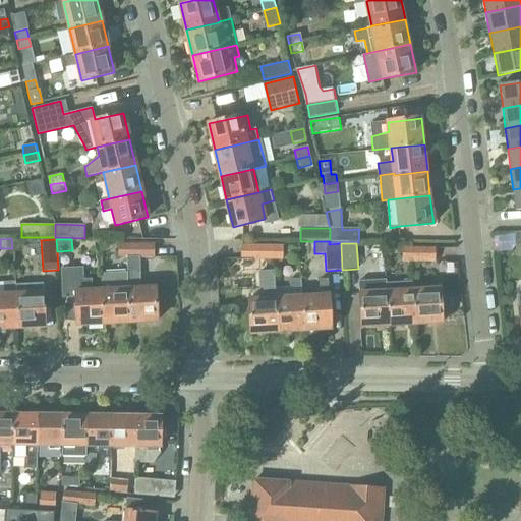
[(154,256),(155,244),(127,244),(127,256),(128,273),(130,322),(158,321),(156,286),(140,287),(139,256),(154,256)]
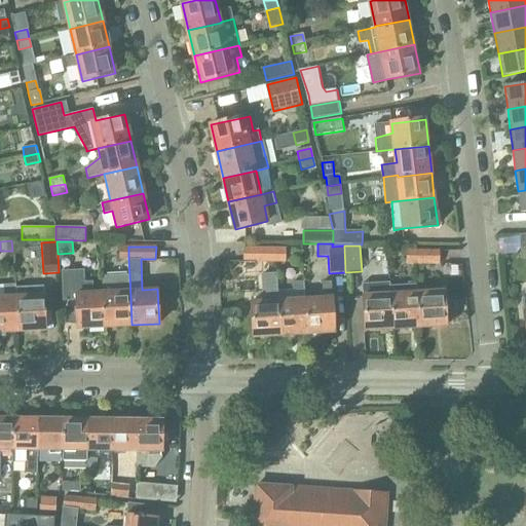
[(273,261),(273,248),(243,248),(243,261),(273,261)]
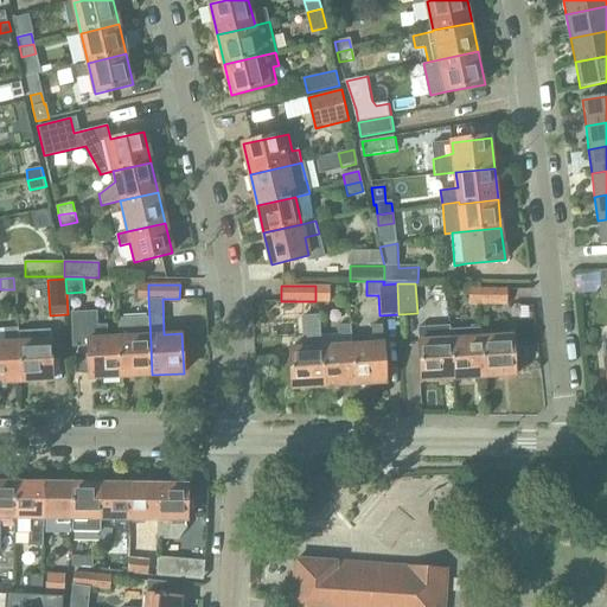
[(328,301),(330,287),(315,286),(315,301),(328,301)]
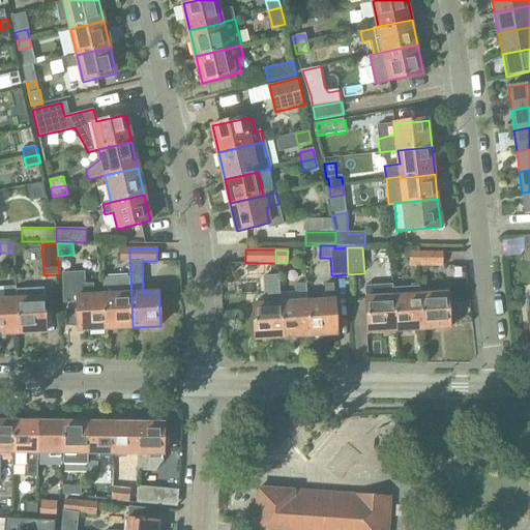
[(443,264),(443,252),(410,251),(410,264),(443,264)]
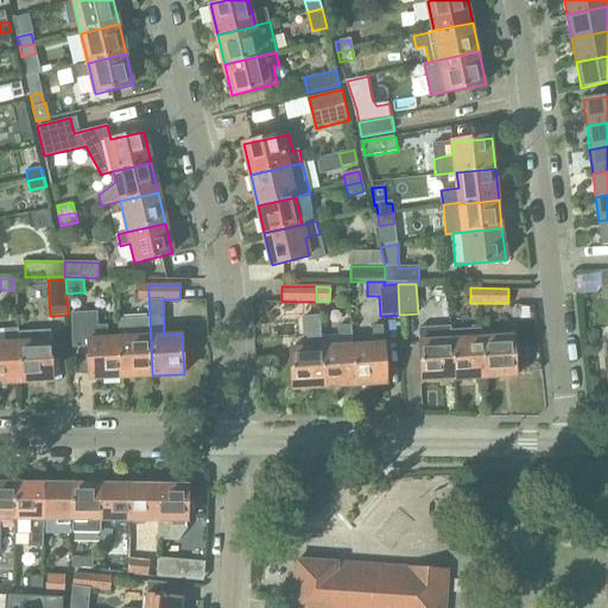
[(97,327),(96,312),(71,314),(74,347),(88,347),(90,379),(121,378),(119,337),(107,337),(107,325),(97,327)]
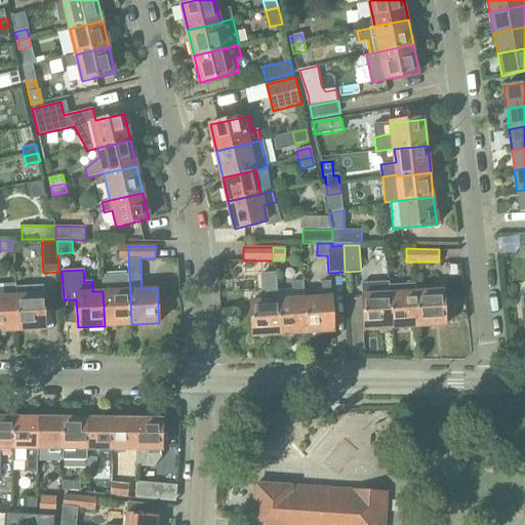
[(105,326),(131,324),(129,275),(103,276),(103,291),(105,326)]
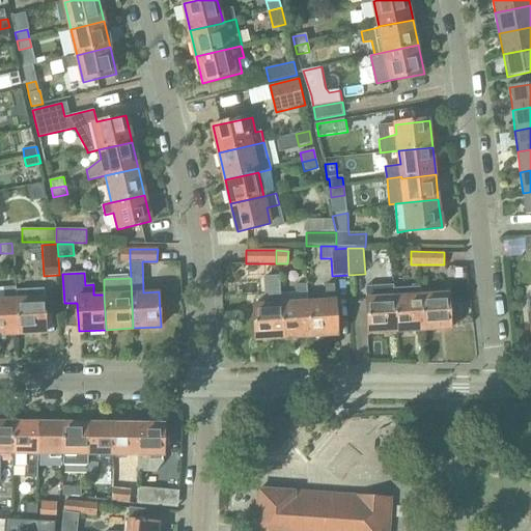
[(308,301),(307,283),(295,283),(296,291),(280,291),(283,337),(310,336),(308,301)]
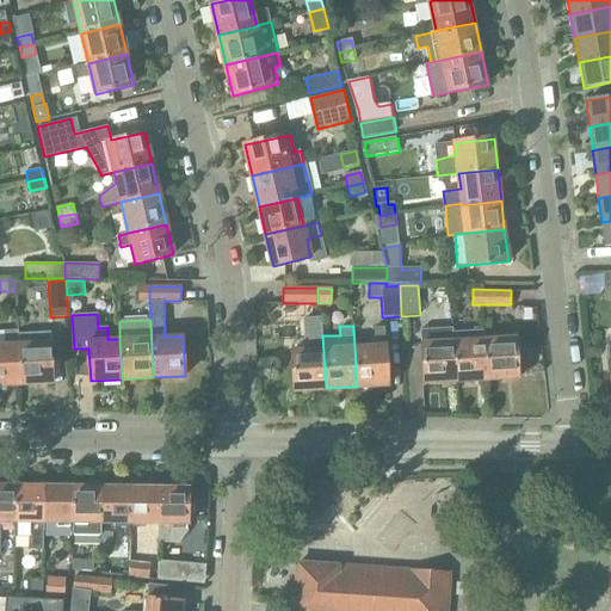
[(357,387),(388,384),(384,326),(375,327),(372,345),(355,346),(357,387)]
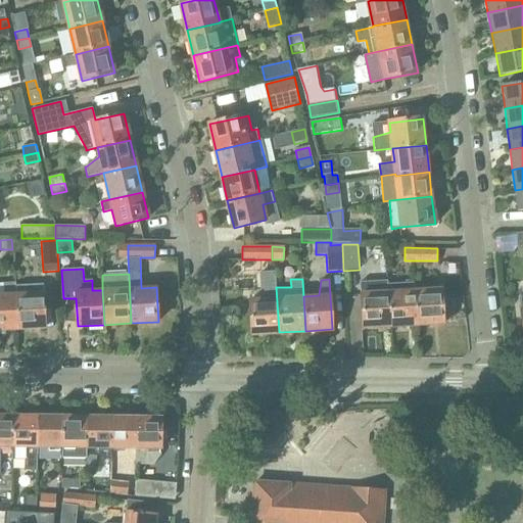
[(364,328),(391,326),(389,284),(388,280),(361,281),(362,293),(364,328)]
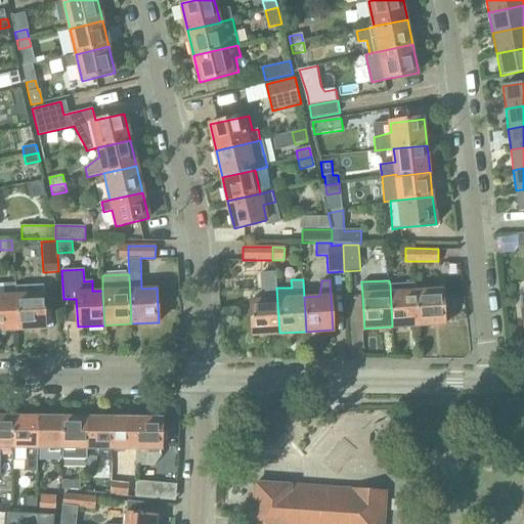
[(418,324),(416,291),(416,282),(390,285),(392,326),(418,324)]
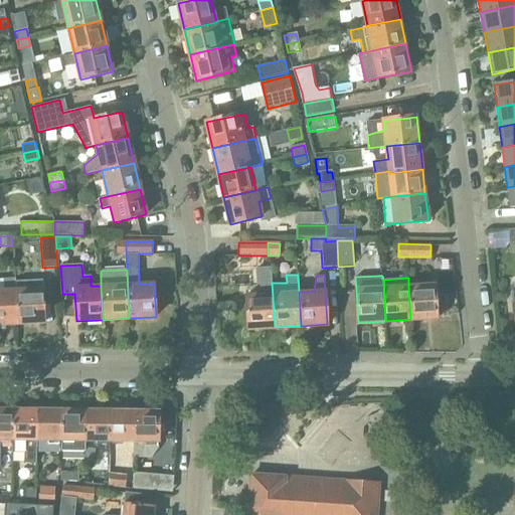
[(0,324),(18,324),(17,290),(16,279),(0,279),(0,324)]
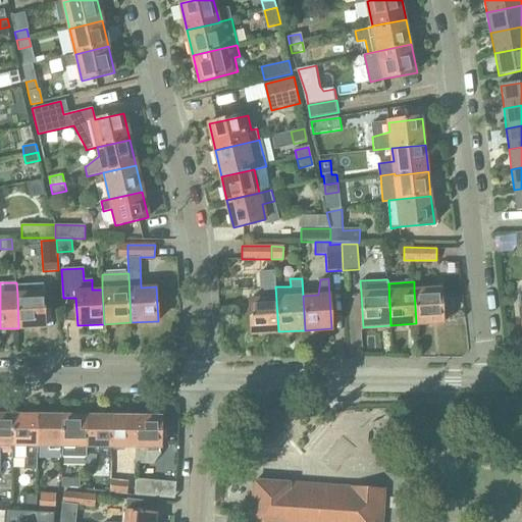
[(18,328),(46,326),(44,284),(32,284),(33,293),(17,294),(18,328)]
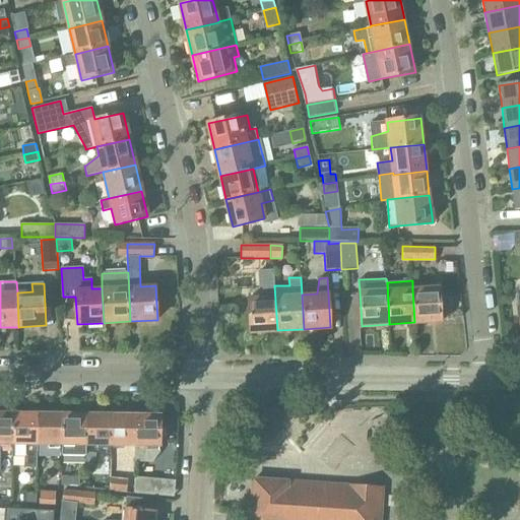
[(251,332),(277,330),(274,285),(274,283),(264,284),(264,290),(249,291),(251,332)]
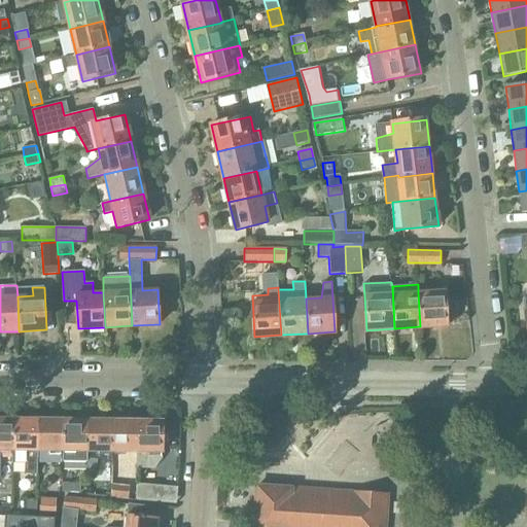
[(420,326),(448,325),(446,290),(418,292),(420,326)]
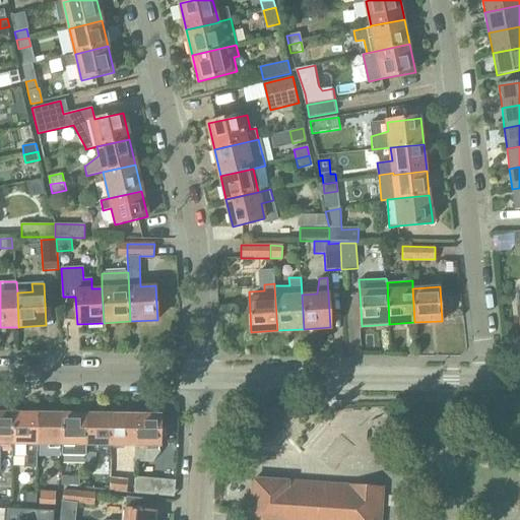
[(0,413),(0,475),(1,475),(1,445),(13,445),(13,413),(0,413)]
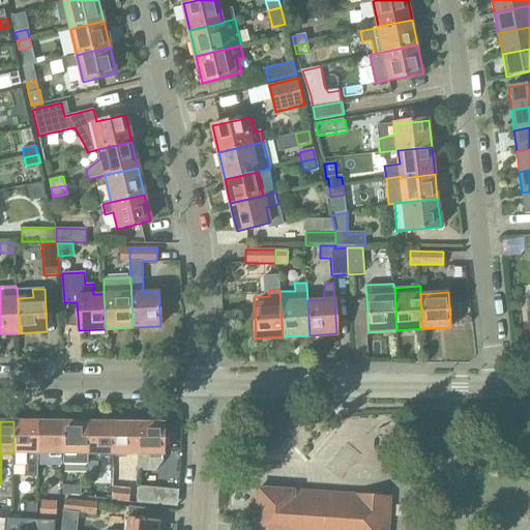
[(36,421),(13,421),(13,453),(13,468),(26,468),(26,478),(36,478),(36,421)]
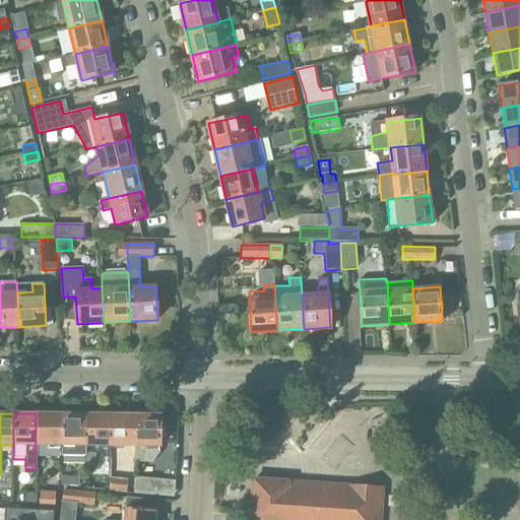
[(36,413),(36,469),(38,469),(38,470),(48,470),(49,454),(39,453),(39,446),(60,446),(60,414),(36,413)]
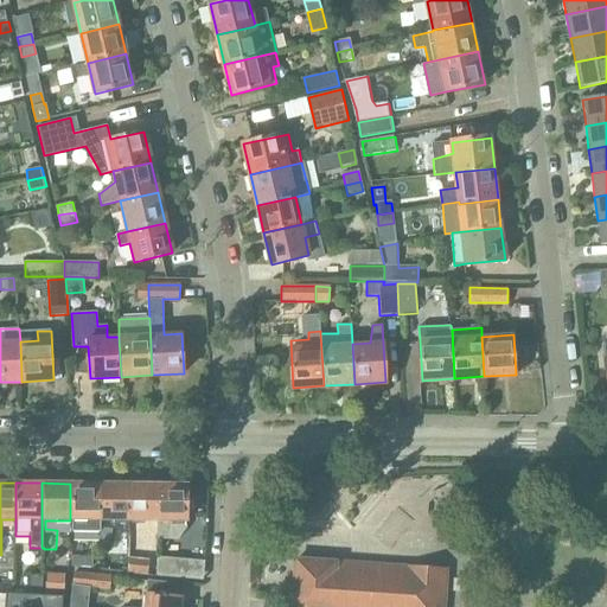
[(70,484),(70,521),(70,531),(98,531),(98,521),(100,484),(70,484)]
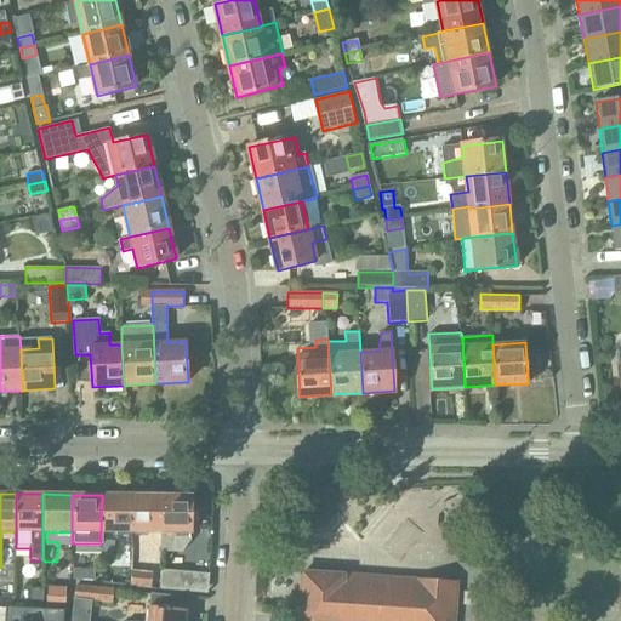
[(102,495),(101,533),(130,533),(131,495),(102,495)]
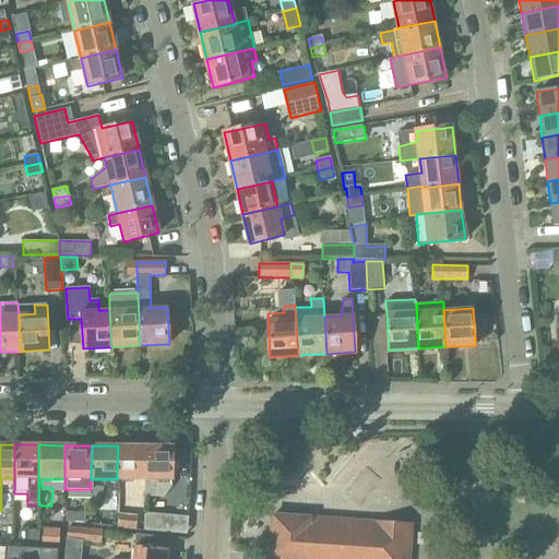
[(118,445),(117,479),(144,480),(144,445),(118,445)]
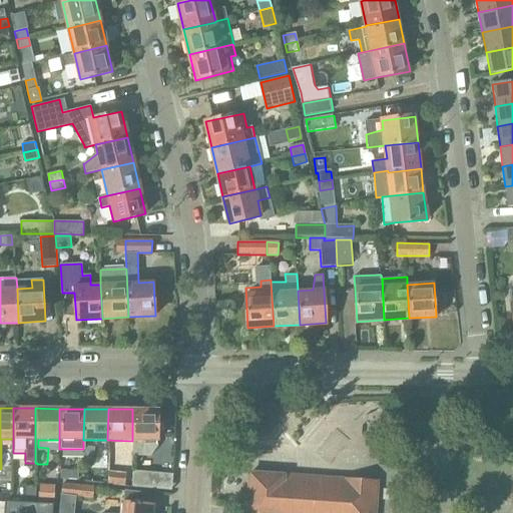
[(132,441),(131,457),(143,457),(149,456),(156,448),(156,441),(156,410),(132,409),(132,441)]
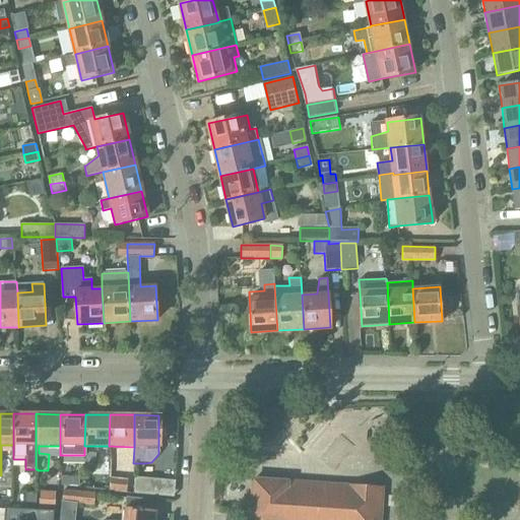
[(86,468),(94,468),(96,452),(86,451),(86,468)]
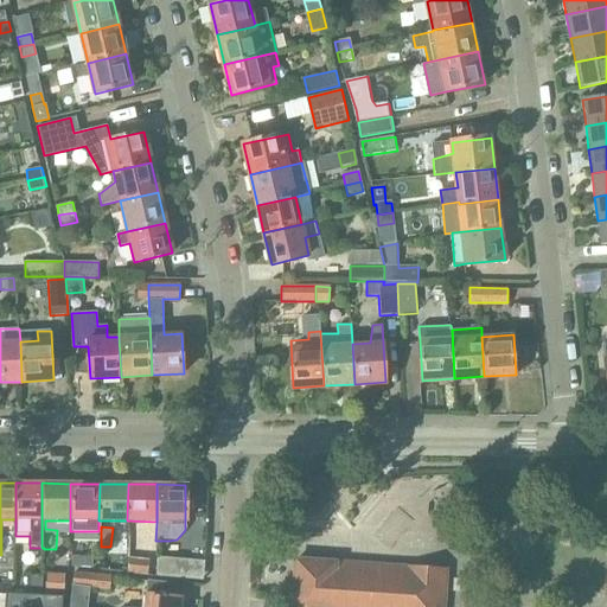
[(149,573),(151,557),(131,556),(129,572),(149,573)]
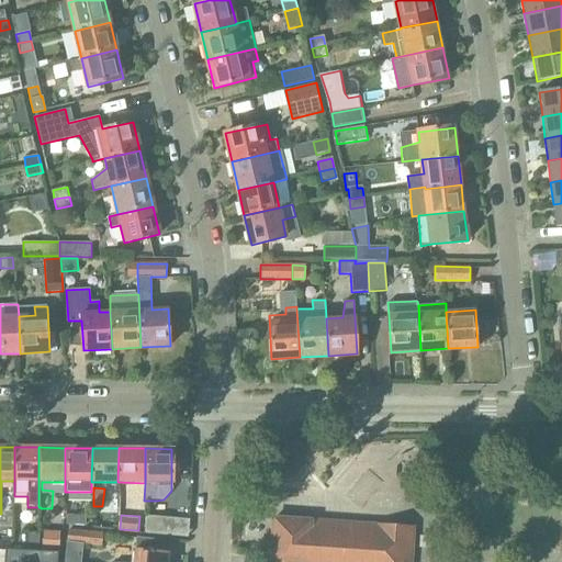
[(145,517),(144,535),(167,537),(168,519),(145,517)]
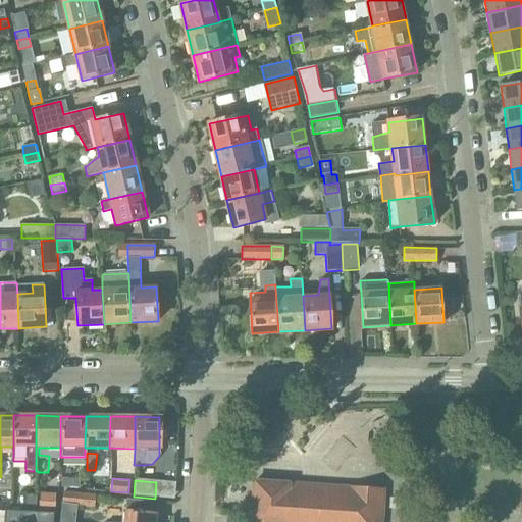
[(382,521),(385,490),(256,481),(252,521),(382,521)]
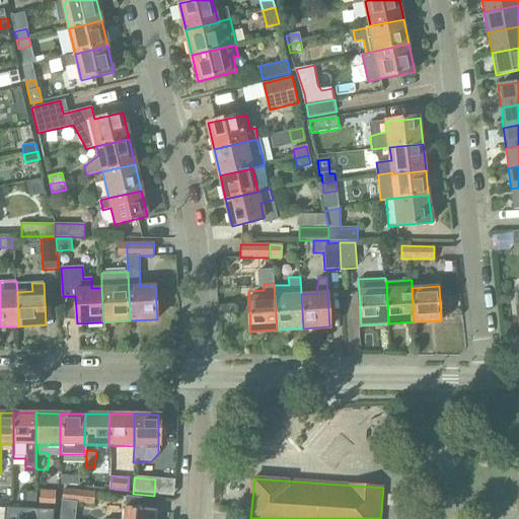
[(95,506),(96,493),(65,490),(63,502),(95,506)]
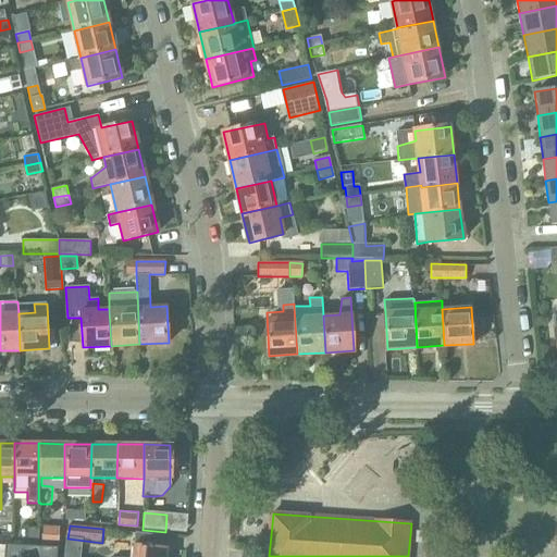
[(38,546),(39,527),(28,527),(28,529),(20,529),(17,535),(16,545),(38,546)]
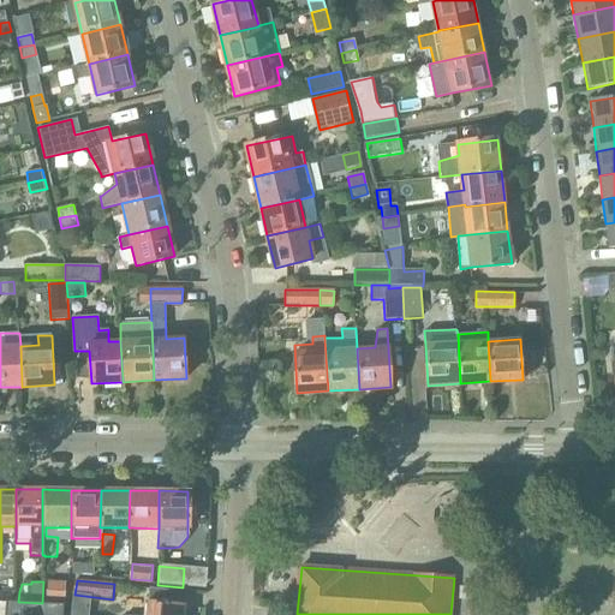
[(64,602),(65,583),(46,581),(45,601),(64,602)]
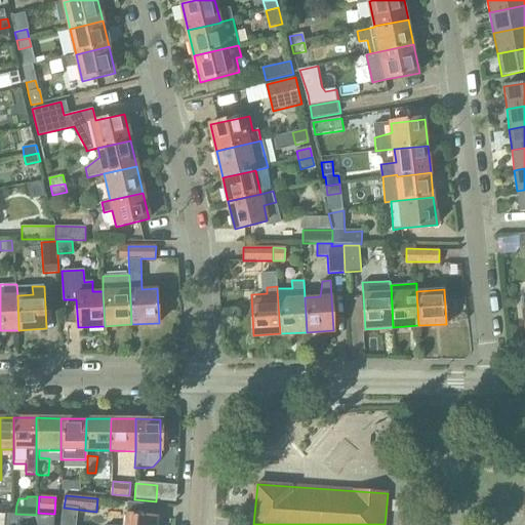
[(156,524),(157,517),(152,516),(153,506),(128,502),(127,513),(125,524),(156,524)]
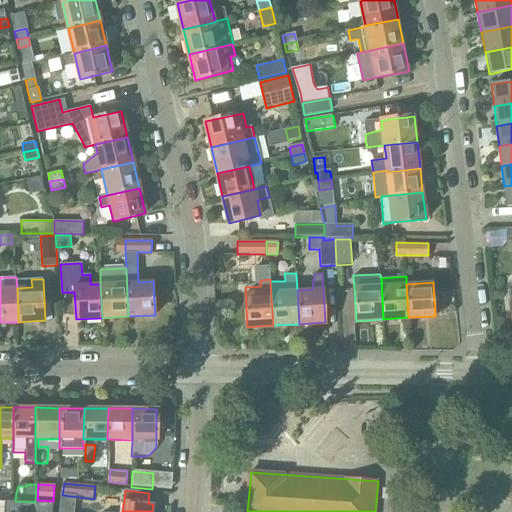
[(0,500),(0,511),(52,511),(53,504),(35,502),(15,501),(8,500),(8,502),(0,500)]
